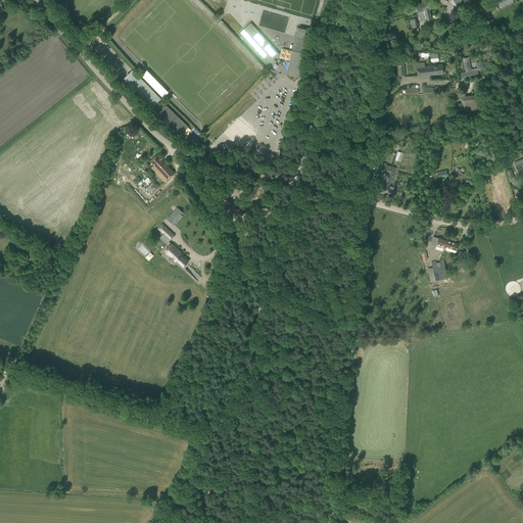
[(419,12),(429,9),(430,9),(428,0),(416,3),(417,7),(413,8),(411,10),(412,13),(419,12)]
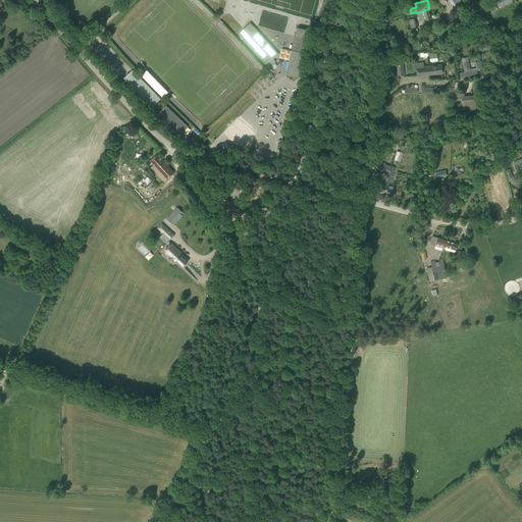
[(473,8),(476,12),(478,15),(483,12),(485,15),(503,6),(500,1),(494,3),(494,4),(486,9),(480,1),(477,4),(478,5),(473,8)]
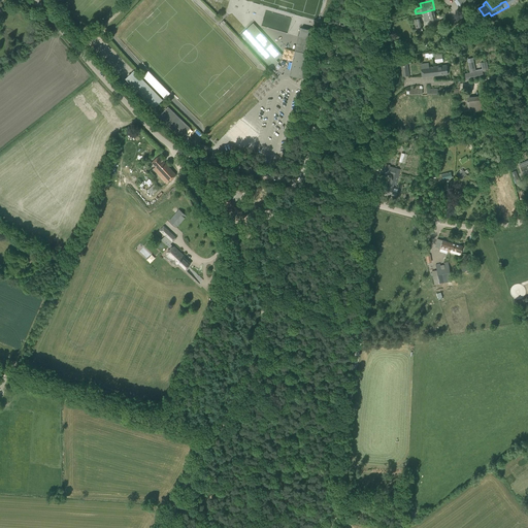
[(433,9),(423,12),(425,22),(435,19),(433,9)]
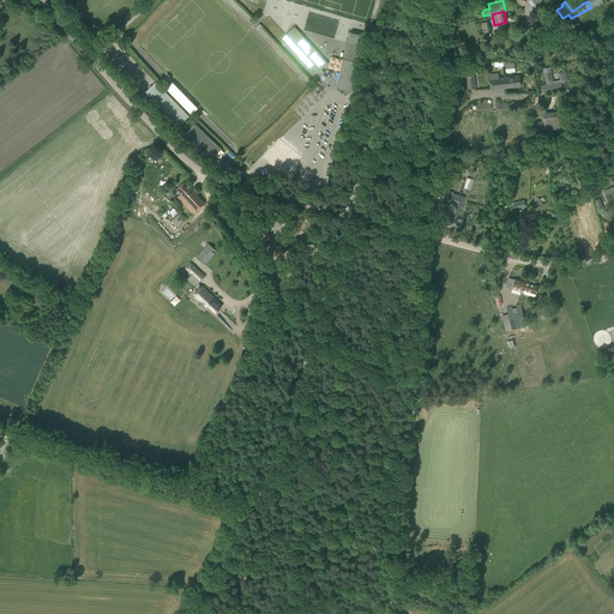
[(481,23),(485,35),(486,34),(487,37),(492,36),(491,32),(492,32),(491,28),(488,29),(487,22),(481,23)]
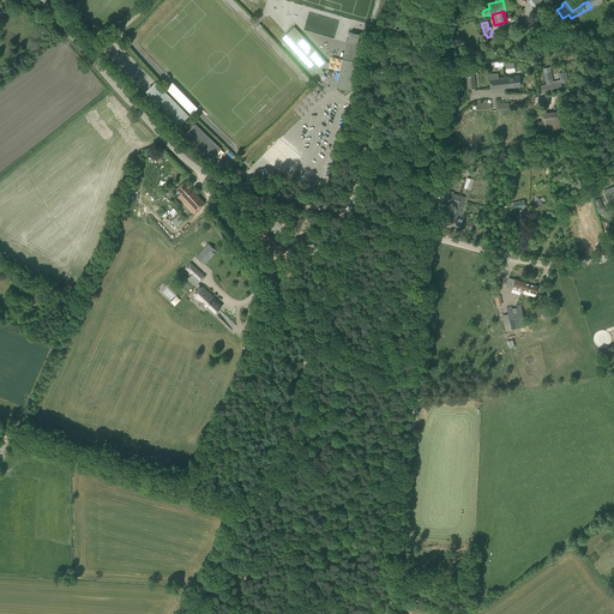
[(280,40),(317,80),(324,73),(321,70),(327,64),(294,26),(280,40)]
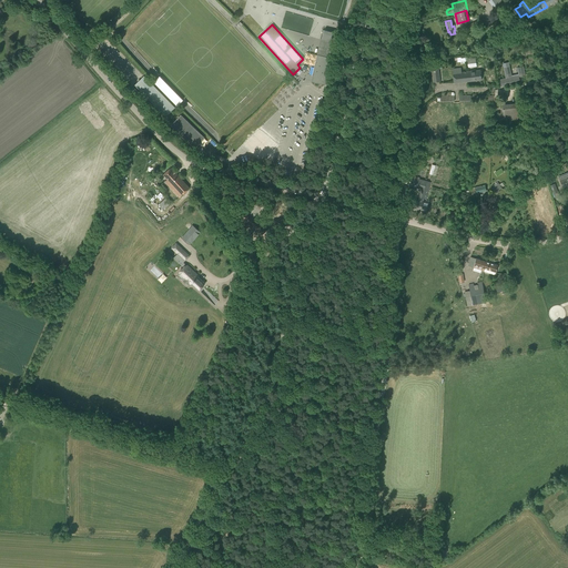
[(323,30),(315,60),(330,63),(333,46),(331,46),(334,32),(323,30)]
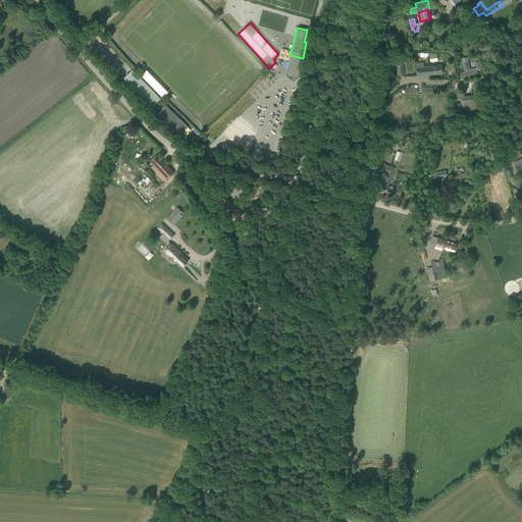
[(418,55),(417,55),(417,58),(428,56),(429,56),(430,62),(437,61),(437,56),(436,53),(433,53),(433,52),(429,53),(429,52),(427,52),(427,53),(424,53),(424,52),(417,53),(418,55)]
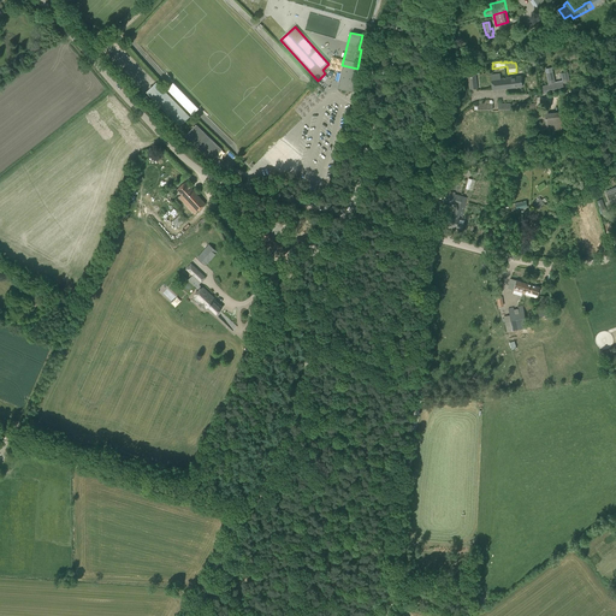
[(357,69),(342,65),(337,88),(353,92),(357,69)]
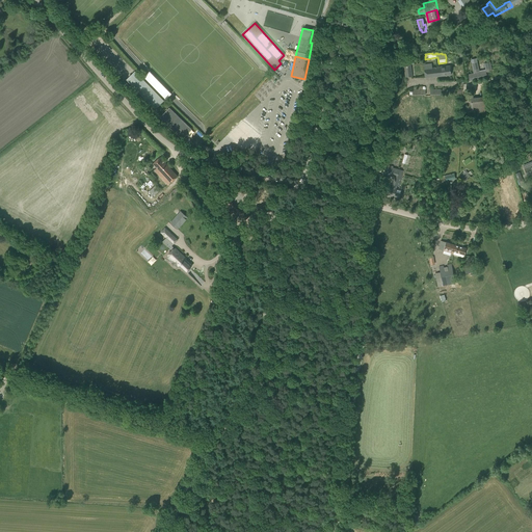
[(413,76),(410,64),(414,64),(414,60),(403,61),(404,65),(403,65),(405,77),(413,76)]
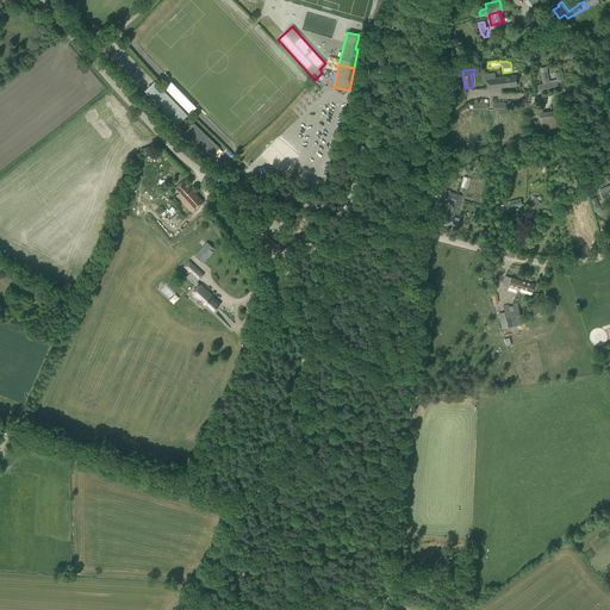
[(548,91),(548,89),(558,87),(556,81),(558,81),(558,82),(564,81),(561,72),(555,73),(558,80),(549,81),(547,74),(542,76),(543,83),(537,86),(539,92),(547,89),(547,91),(548,91)]
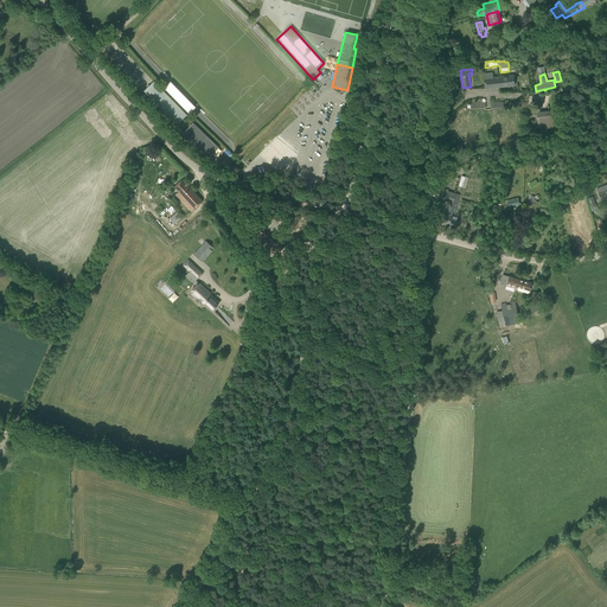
[(484,74),(485,87),(485,89),(515,85),(513,75),(493,77),(492,72),(484,74)]
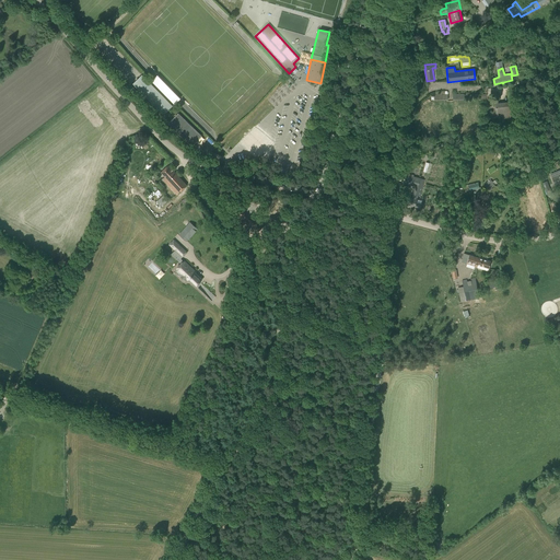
[(132,84),(163,115),(173,106),(142,74),(132,84)]
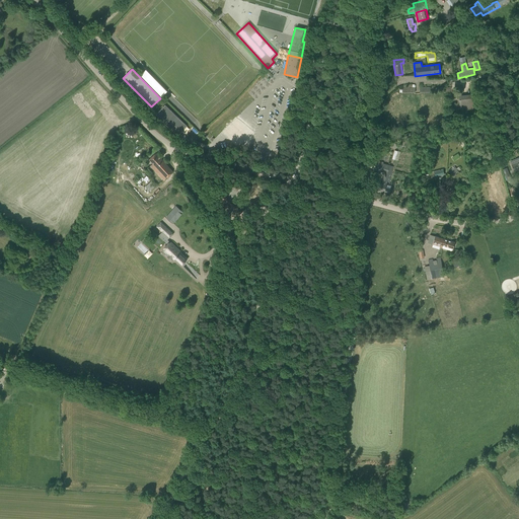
[(168,90),(147,69),(141,74),(162,96),(168,90)]
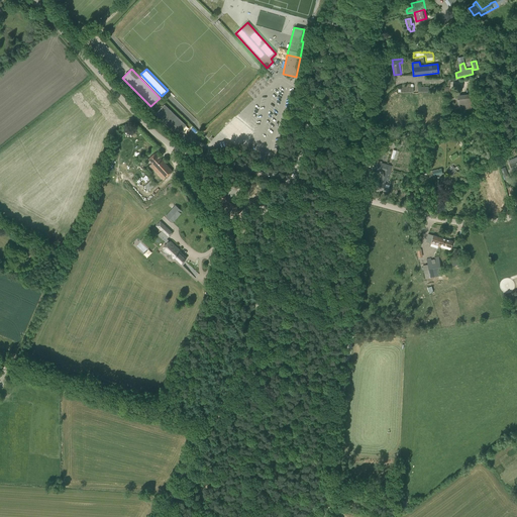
[(413,87),(413,85),(413,84),(410,84),(410,87),(401,87),(401,89),(398,89),(398,92),(401,92),(413,92),(413,87)]
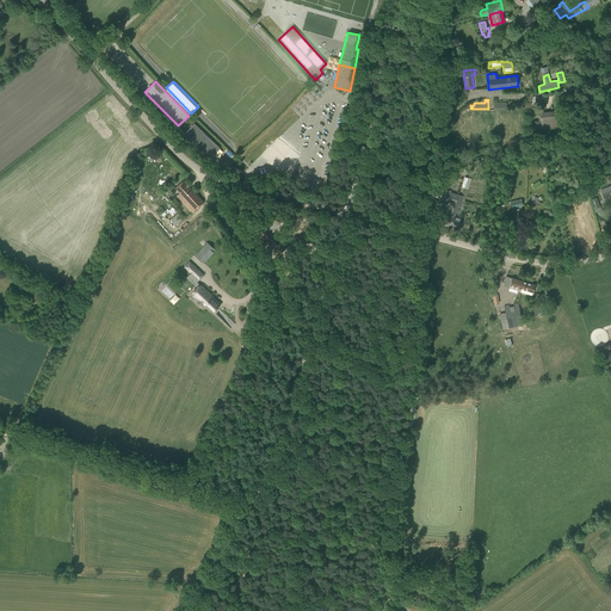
[(557,122),(563,122),(562,111),(541,113),(541,124),(542,130),(557,129),(557,122)]
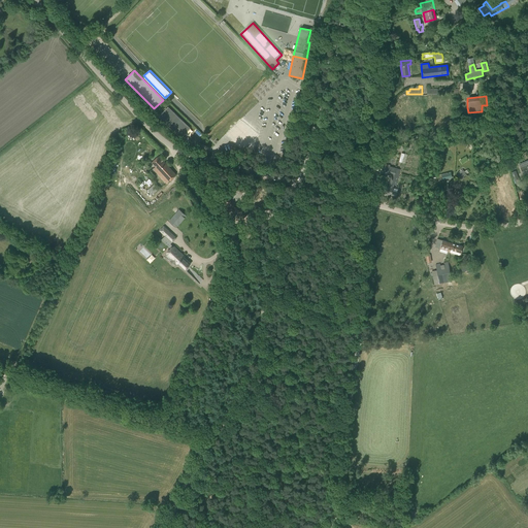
[(159,117),(184,140),(191,143),(193,141),(194,142),(199,137),(168,107),(159,117)]
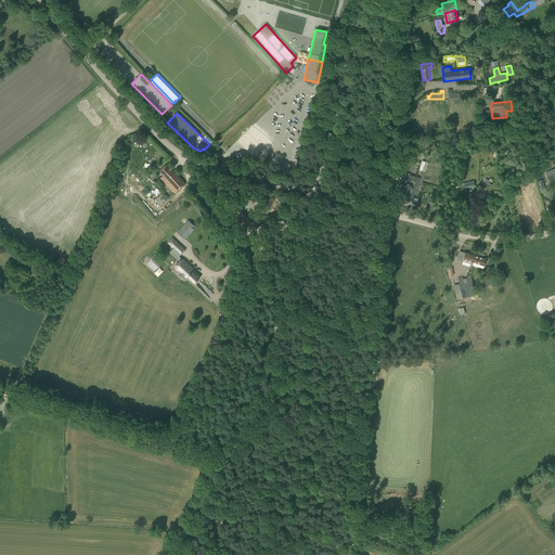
[(422,160),(420,170),(426,171),(428,162),(422,160)]
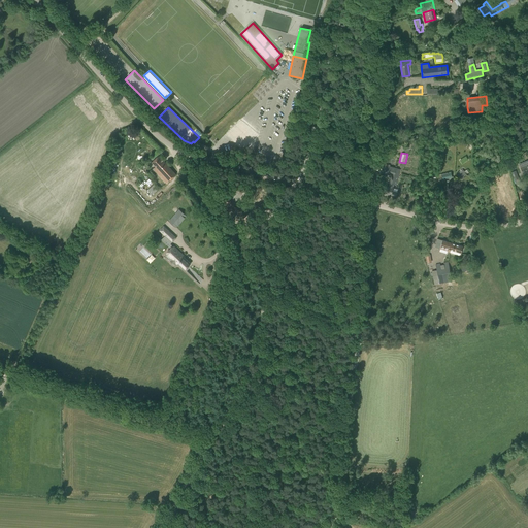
[(153,169),(166,184),(176,174),(159,156),(152,162),(156,166),(153,169)]
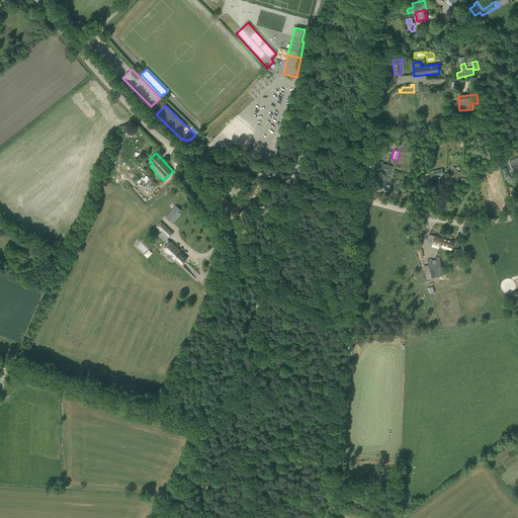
[(517,157),(509,161),(513,171),(517,168),(517,157)]
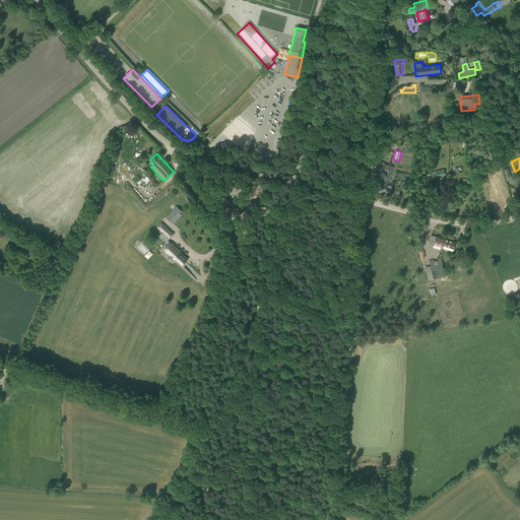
[(376,160),(374,170),(386,173),(390,174),(391,167),(384,165),(384,163),(376,160)]
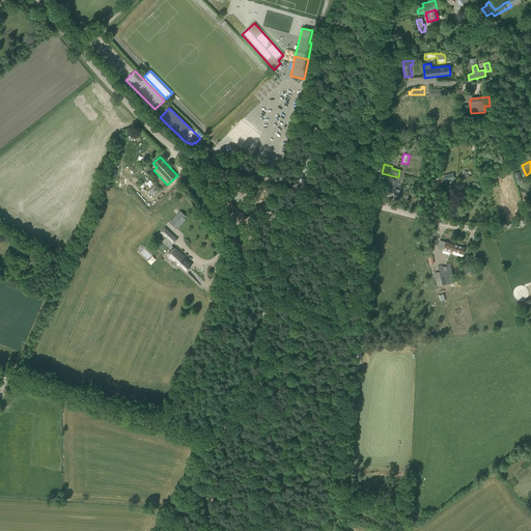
[(385,186),(383,193),(387,194),(387,195),(398,198),(399,193),(400,191),(395,189),(396,186),(398,186),(402,171),(399,170),(398,177),(394,176),(394,177),(392,184),(391,188),(390,188),(385,186)]
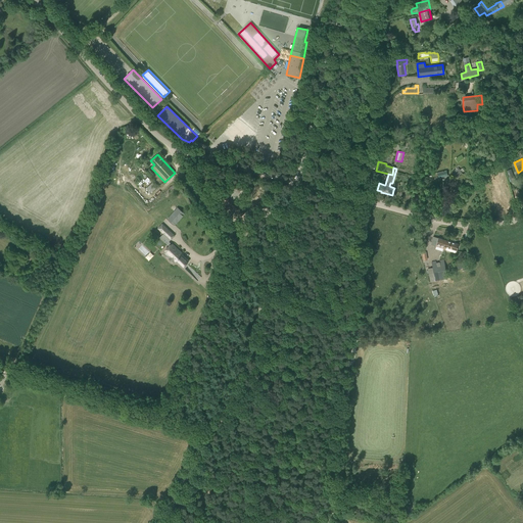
[(458,168),(453,171),(457,177),(465,171),(462,168),(460,170),(458,168)]
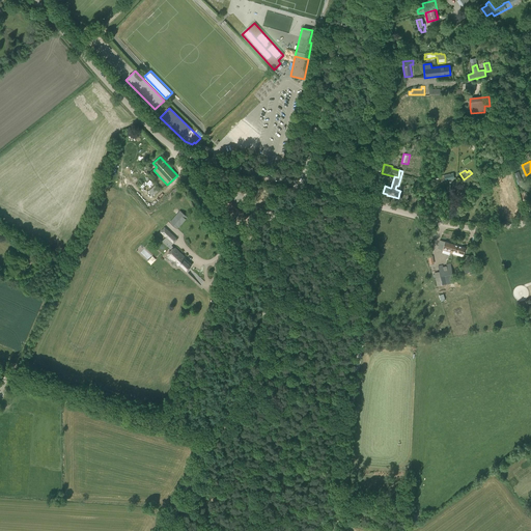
[(147,191),(155,185),(149,180),(143,187),(147,191)]
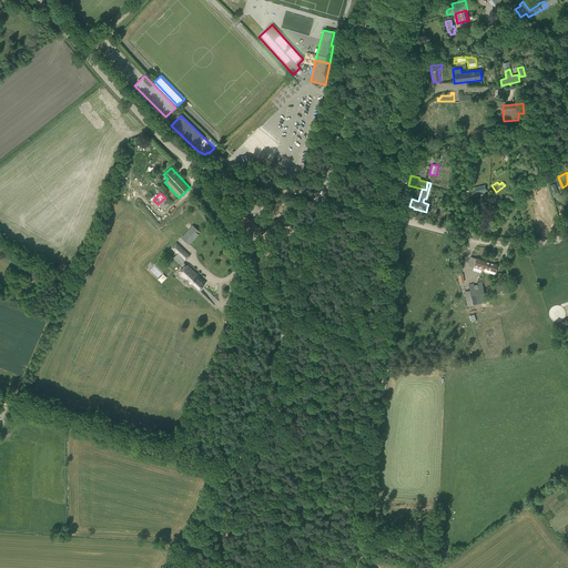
[(545,208),(538,209),(540,214),(541,214),(543,217),(541,219),(544,223),(549,222),(548,220),(550,219),(550,220),(558,217),(555,205),(553,206),(550,196),(545,199),(546,202),(544,203),(545,208)]
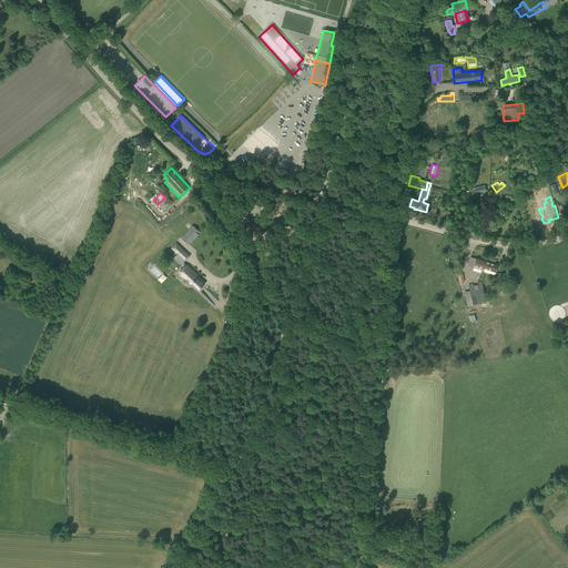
[(159,205),(163,210),(172,202),(168,198),(159,205)]
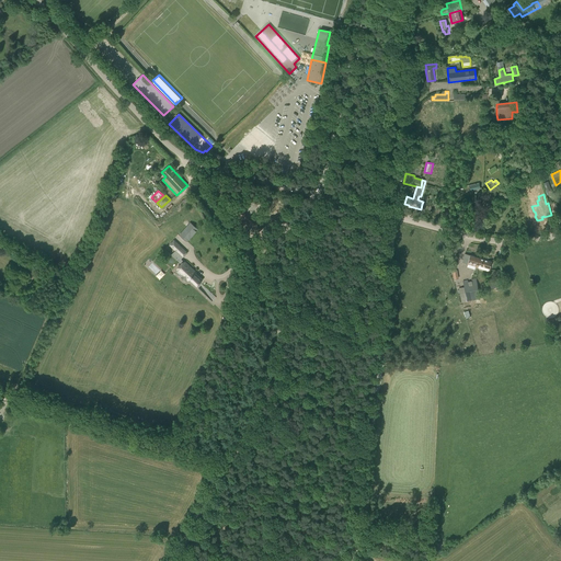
[(179,236),(187,242),(198,229),(190,222),(179,236)]
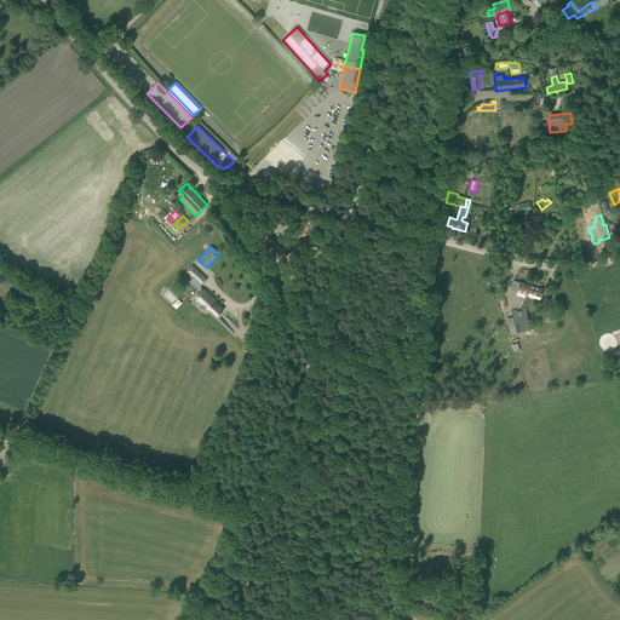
[(193,267),(188,271),(196,280),(201,275),(193,267)]
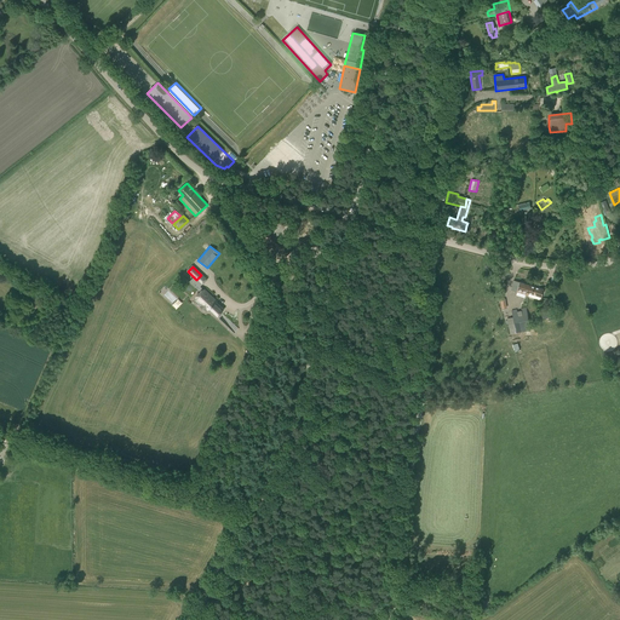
[(197,296),(199,296),(196,298),(202,304),(200,306),(205,311),(207,309),(217,317),(224,309),(216,302),(217,300),(214,299),(212,297),(205,290),(204,291),(193,279),(190,281),(201,292),(197,296)]
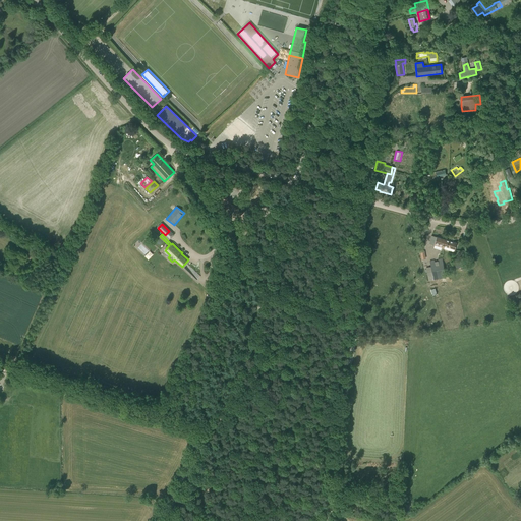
[(431,235),(429,243),(435,245),(444,248),(445,246),(455,249),(457,243),(437,237),(431,235)]
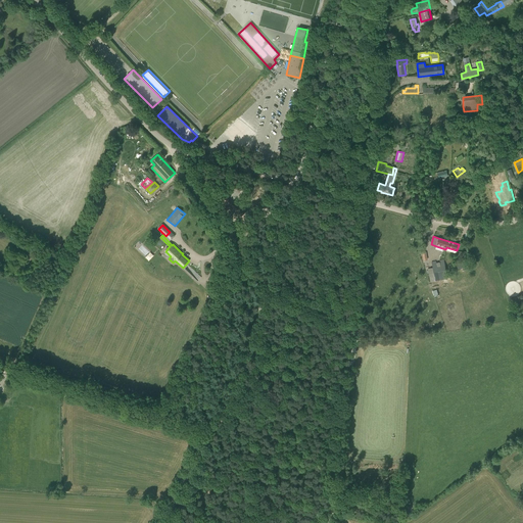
[(431,262),(432,267),(433,268),(427,269),(430,282),(447,278),(443,259),(431,262)]
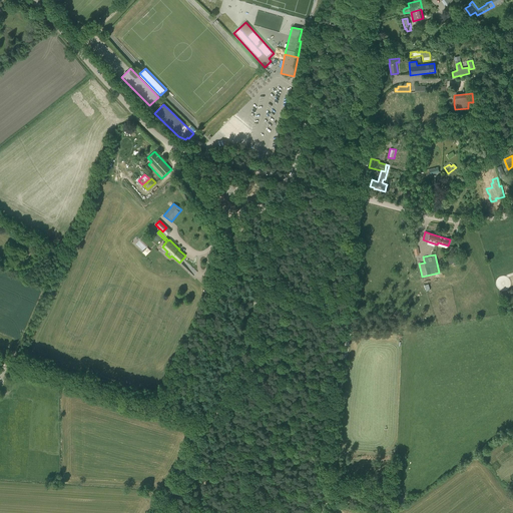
[(449,258),(451,267),(460,265),(459,255),(449,258)]
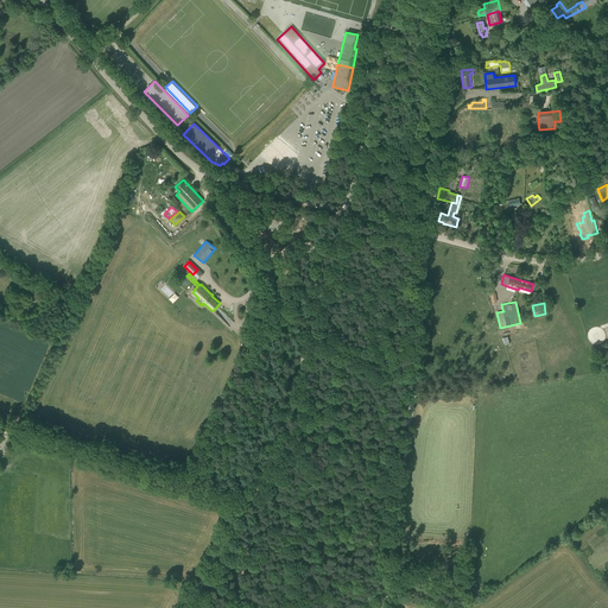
[(430,591),(434,593),(437,581),(420,576),(418,587),(430,589),(430,591)]
